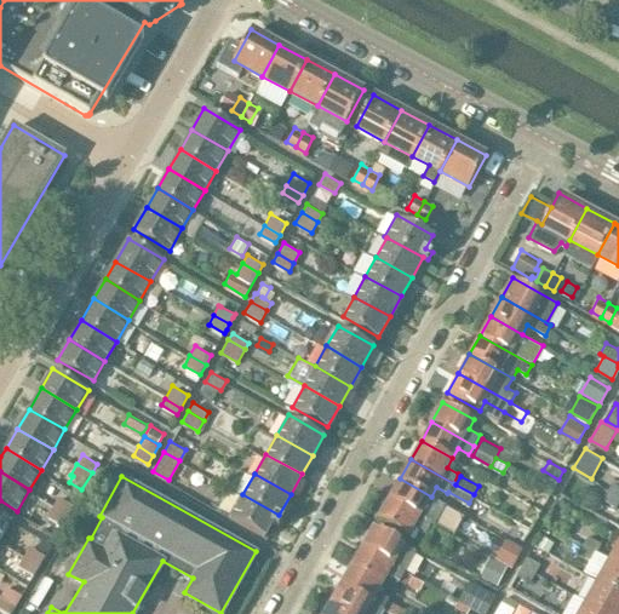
[(389,498),(431,521),(434,522),(445,504),(431,497),(400,478),(389,498)]
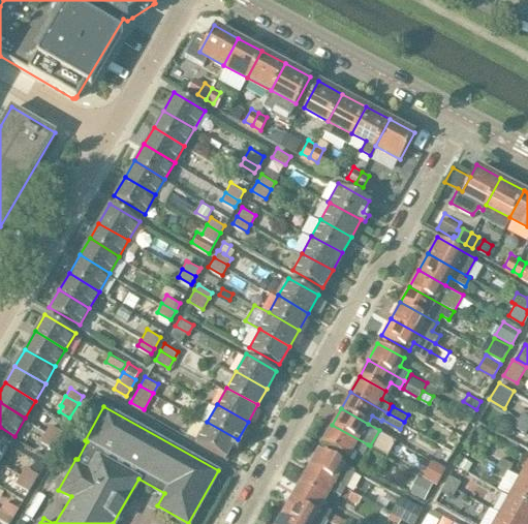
[(510,414),(527,423),(527,411),(523,409),(519,417),(510,413),(510,414)]
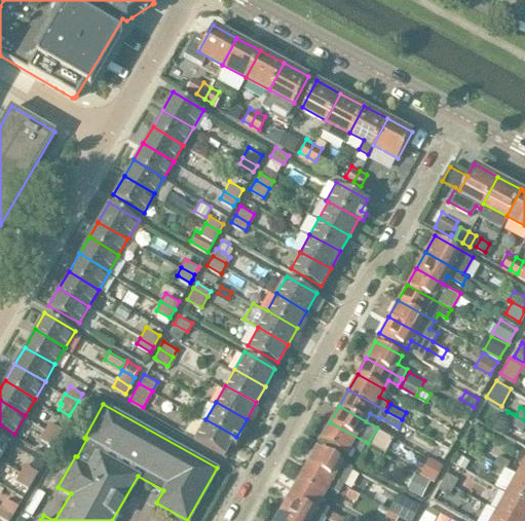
[(523,429),(524,425),(524,420),(508,412),(504,418),(523,429)]
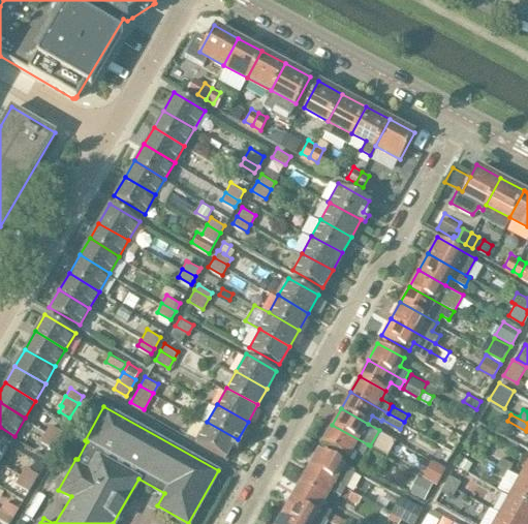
[(205,421),(195,439),(226,457),(233,444),(238,448),(242,441),(238,439),(207,422),(207,423),(205,421)]
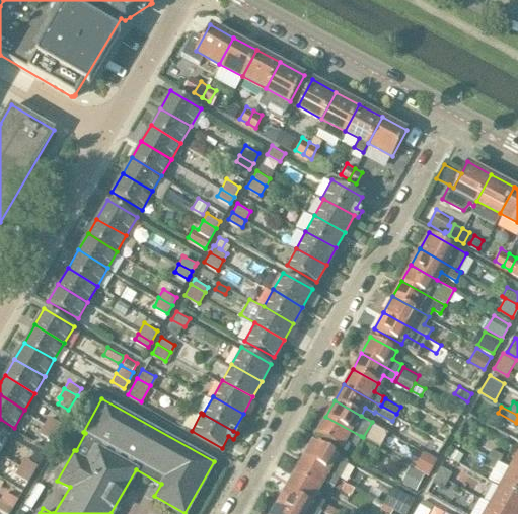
[(45,421),(58,429),(62,422),(49,414),(45,421)]
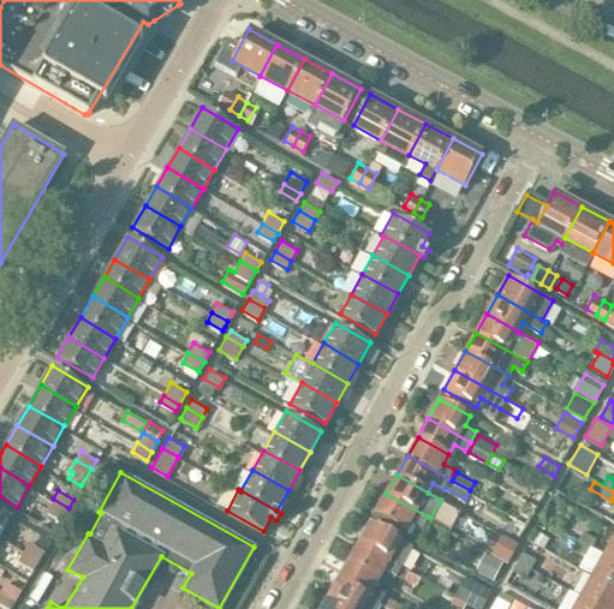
[(386,494),(375,513),(406,531),(412,520),(422,526),(428,517),(386,494)]
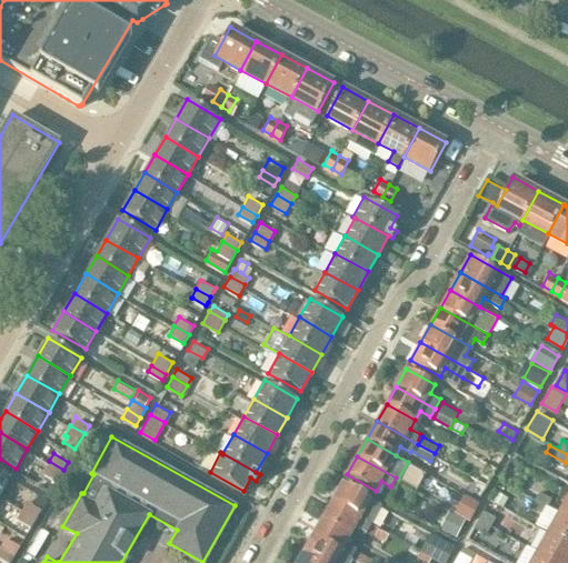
[(43,472),(57,480),(63,470),(49,461),(43,472)]
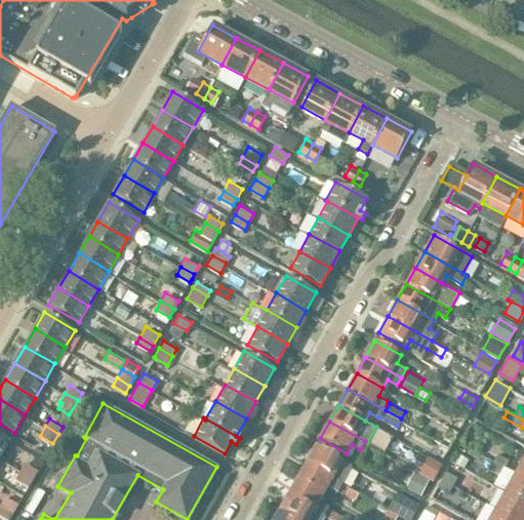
[(0,456),(10,440),(0,434),(0,456)]
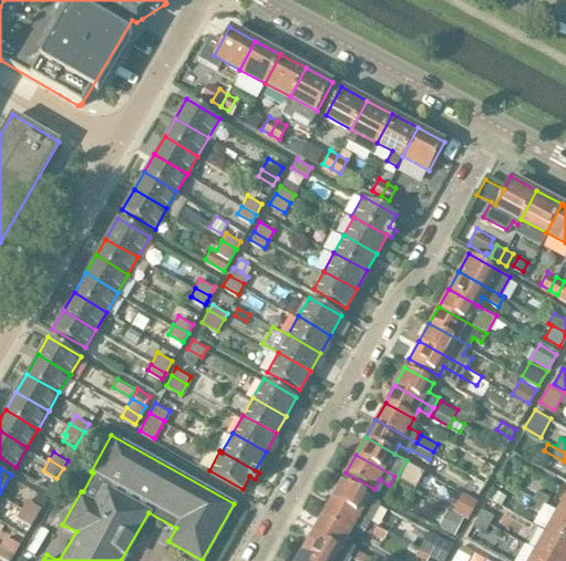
[(331,498),(370,520),(380,502),(341,480),(331,498)]
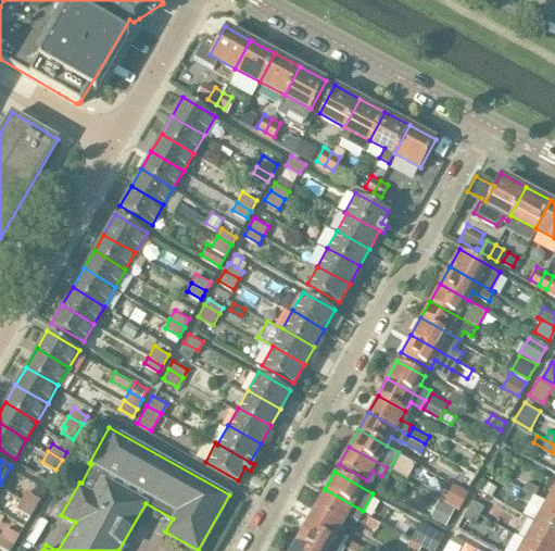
[(509,478),(535,492),(540,486),(513,472),(509,478)]
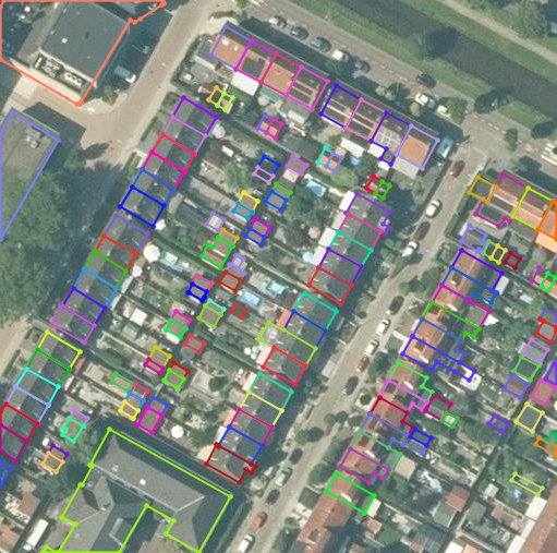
[(482,489),(493,495),(498,487),(486,480),(482,489)]
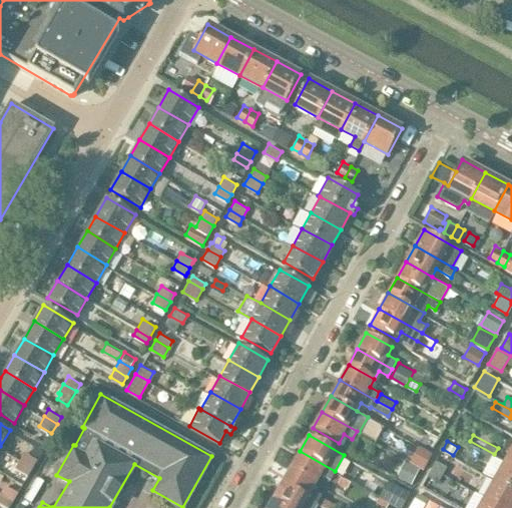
[(490,462),(494,454),(470,441),(469,442),(481,449),(478,457),(490,462)]
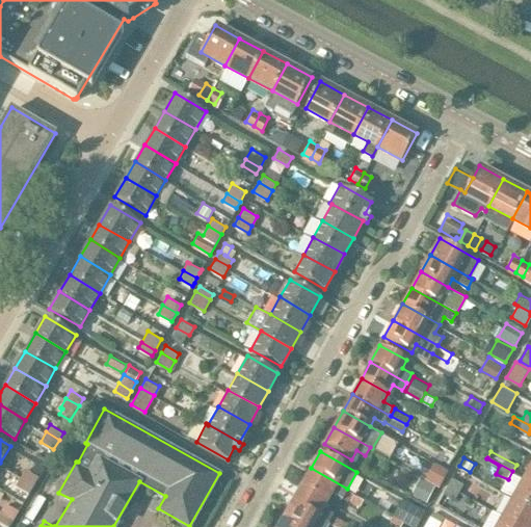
[(435,483),(437,484),(447,468),(433,460),(424,478),(435,483)]
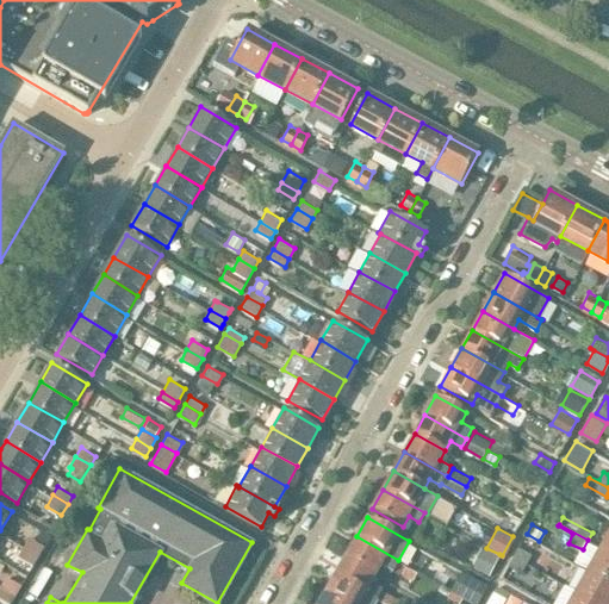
[(30,535),(24,545),(39,554),(44,545),(30,535)]
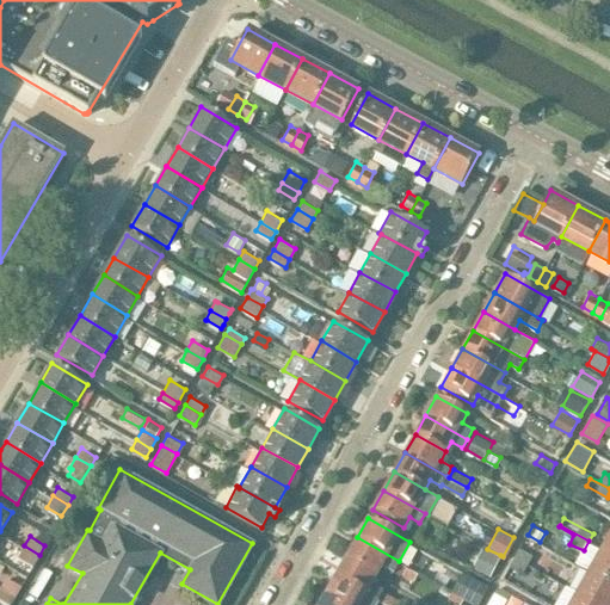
[(357,537),(347,556),(379,573),(383,565),(393,570),(399,561),(357,537)]
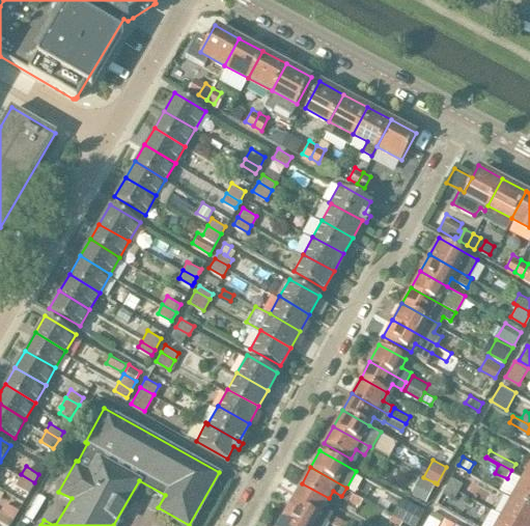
[(17,483),(29,491),(34,482),(21,474),(17,483)]
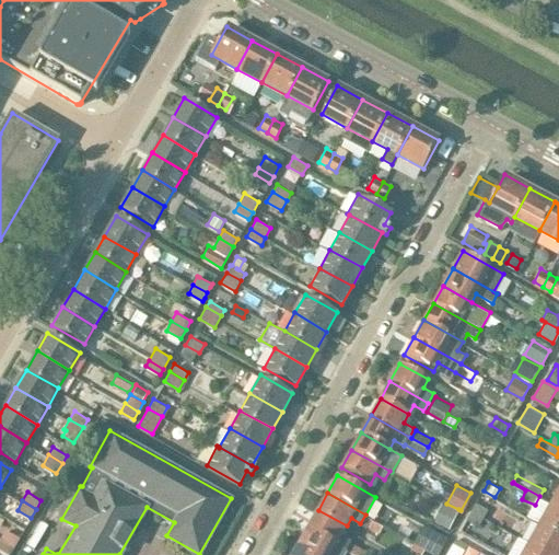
[(476,500),(472,510),(484,517),(488,508),(476,500)]
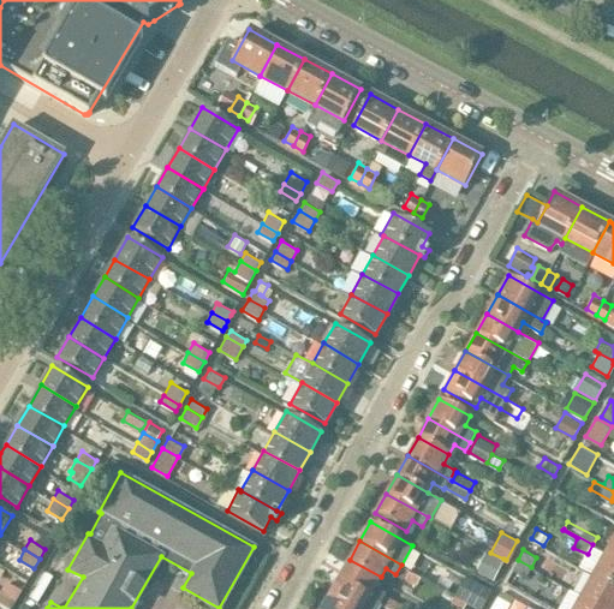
[(490,553),(486,550),(476,569),(493,579),(504,559),(490,553)]
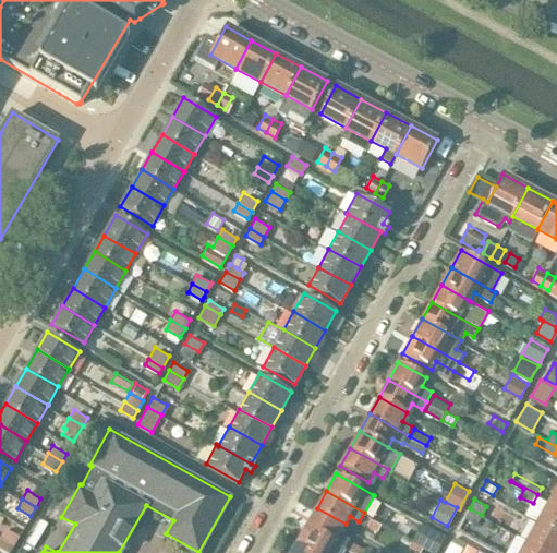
[(556,505),(548,501),(536,521),(556,531),(556,505)]
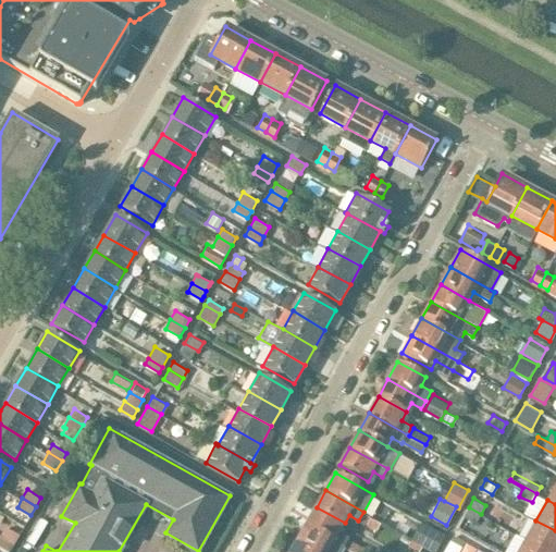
[(307,524),(346,547),(355,551),(363,551),(366,549),(355,543),(355,544),(347,540),(349,537),(340,531),(345,523),(317,507),(307,524)]
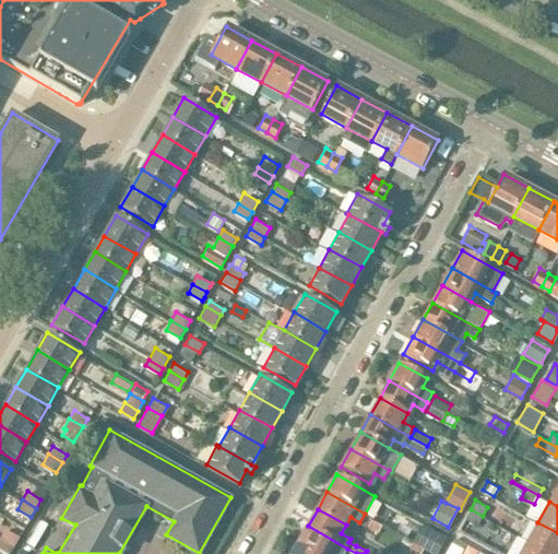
[(471,509),(466,516),(478,523),(483,516),(471,509)]
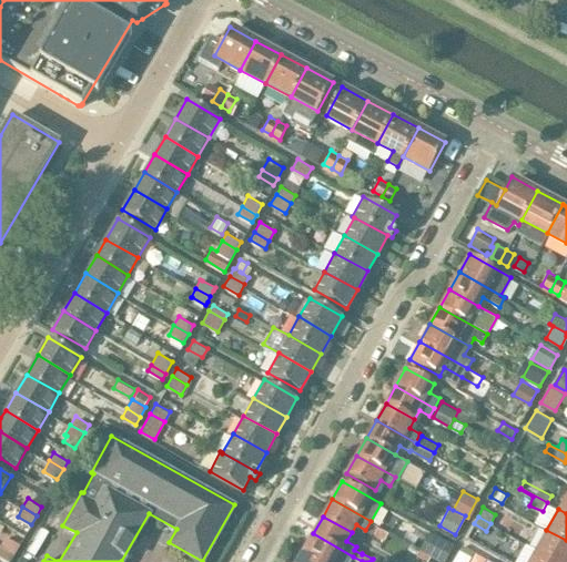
[(374,532),(384,538),(388,531),(378,525),(374,532)]
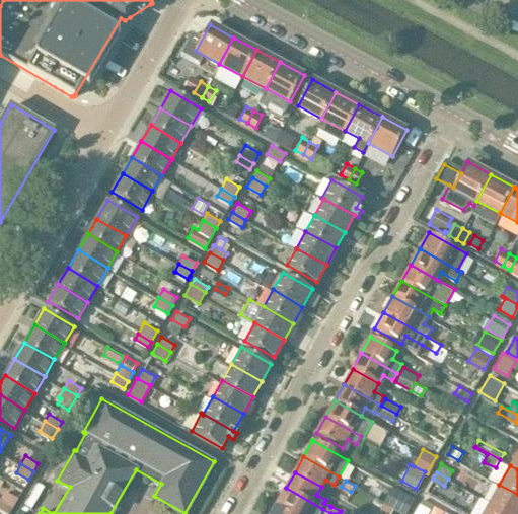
[(397,510),(402,513),(413,497),(391,485),(382,501),(397,510)]
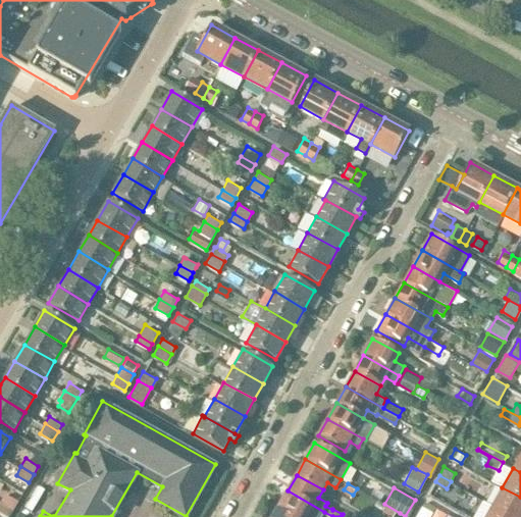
[(520,497),(502,487),(493,504),(520,516),(520,497)]
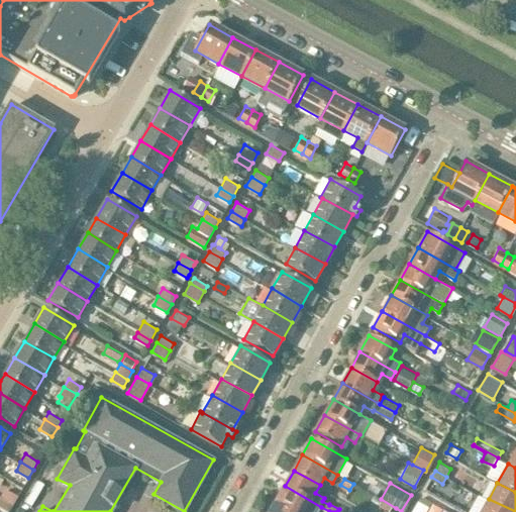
[(276,502),(293,511),(317,511),(321,507),(285,486),(276,502)]
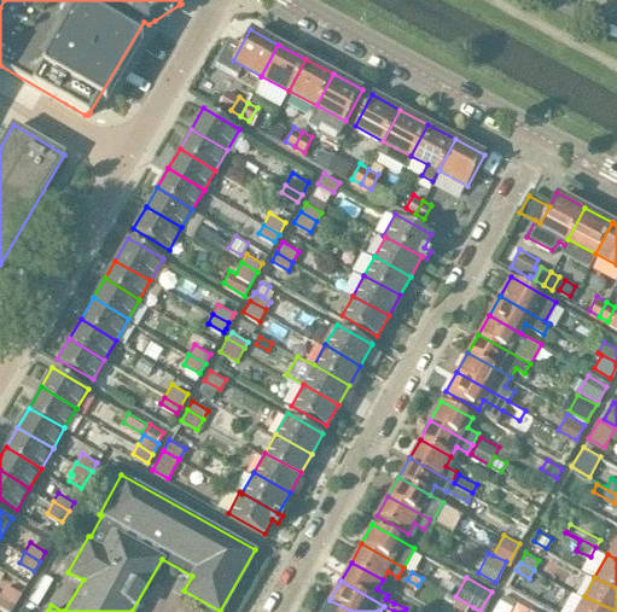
[(6,582),(0,592),(16,602),(22,592),(6,582)]
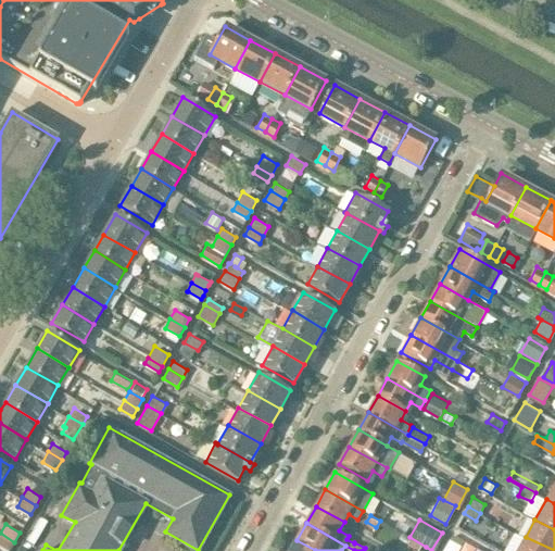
[(0,533),(0,545),(10,550),(14,542),(0,533)]
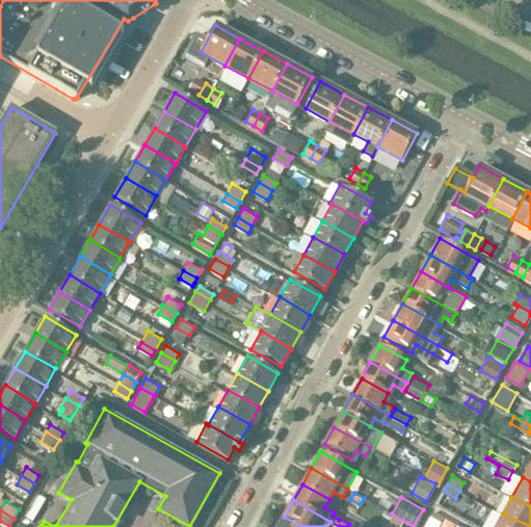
[(530,526),(503,514),(495,526),(530,526)]
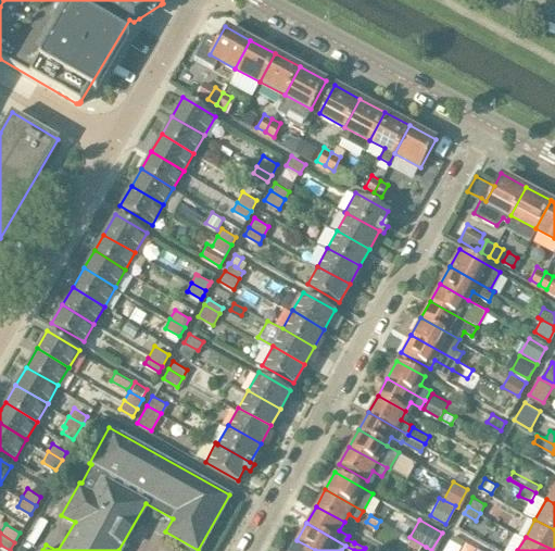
[(290,550),(315,550),(297,540),(290,550)]
